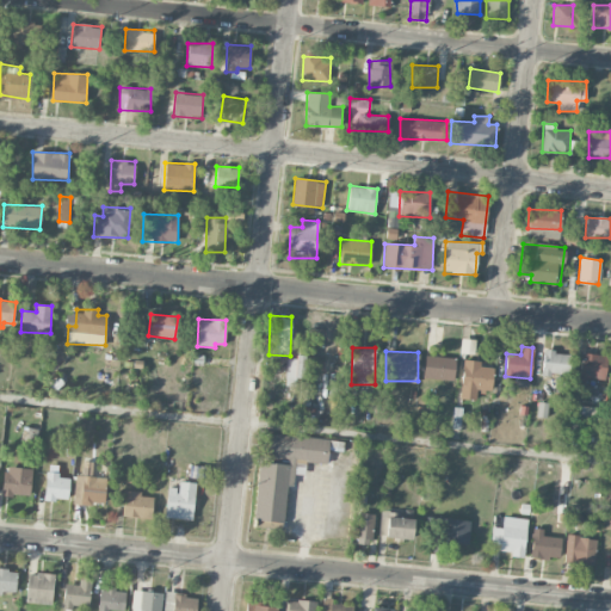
[(542,375),(569,376),(571,352),(543,351),(542,375)]
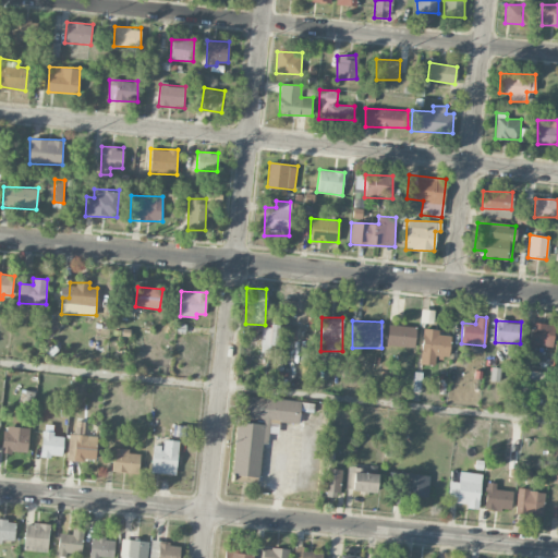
[(529,346),(552,349),(555,325),(531,322),(529,346)]
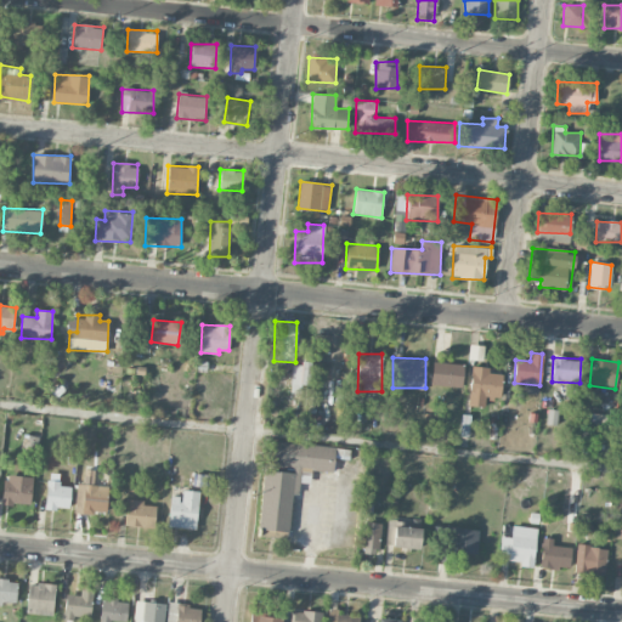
[(430,384),(462,388),(464,365),(433,361),(430,384)]
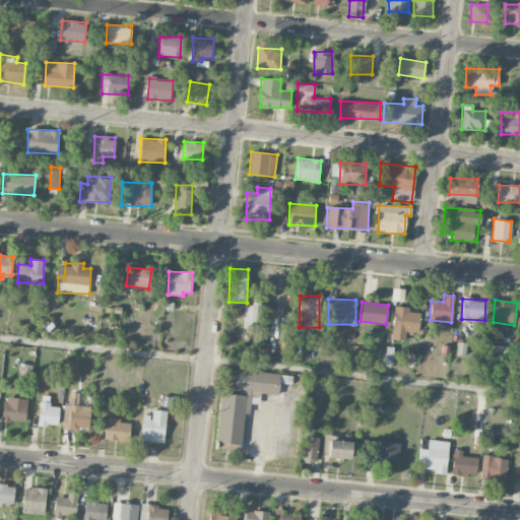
[(244,324),(258,325),(259,304),(244,304),(244,324)]
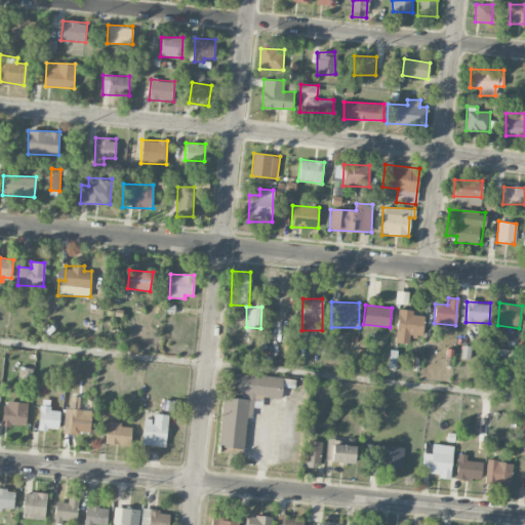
[(395,341),(408,344),(409,334),(422,335),(425,316),(412,315),(413,311),(399,309),(395,341)]
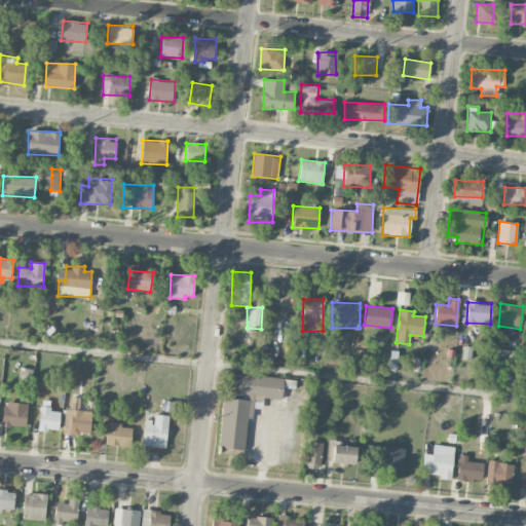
[(496,360),(512,362),(514,350),(497,349),(496,360)]
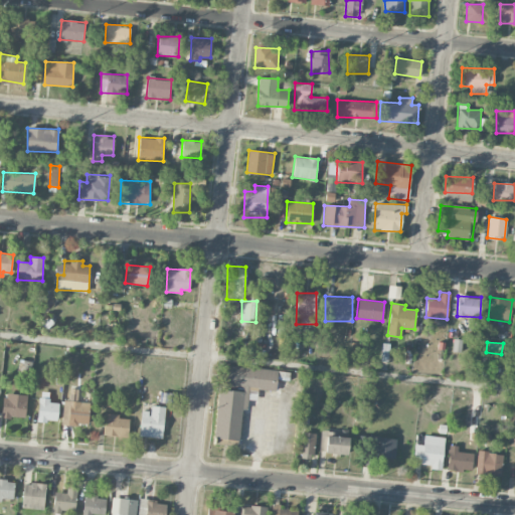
[(29,374),(31,362),(20,360),(17,372),(29,374)]
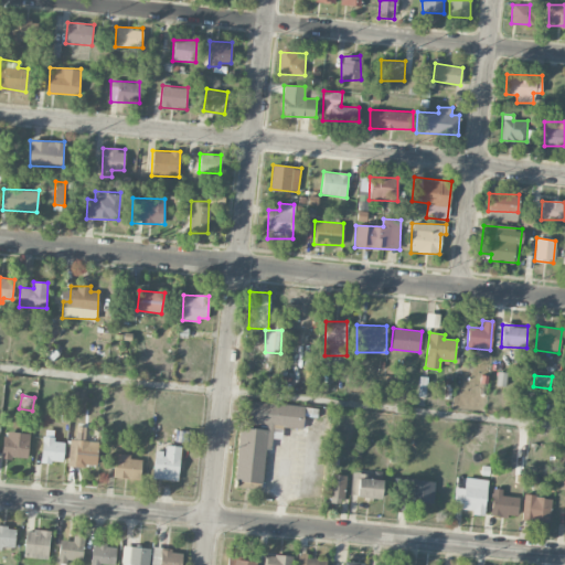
[(305,406),(247,401),(245,427),(240,427),(234,481),(263,483),(266,448),(272,448),(273,426),(302,429),(305,406)]
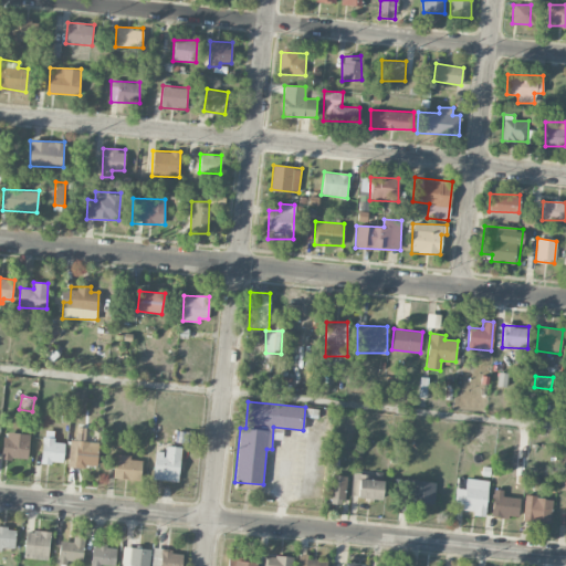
[(97,442),(85,441),(85,428),(77,427),(76,440),(70,440),(69,467),(96,468),(97,442)]
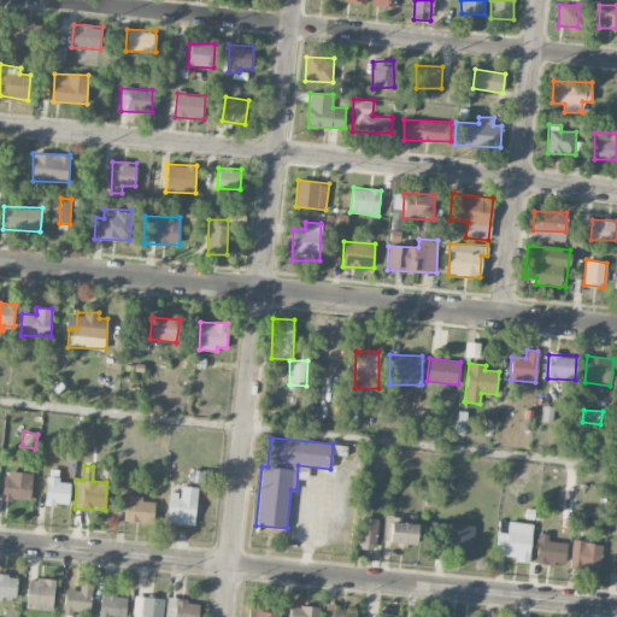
[(3,499),(31,500),(33,472),(4,471),(3,499)]
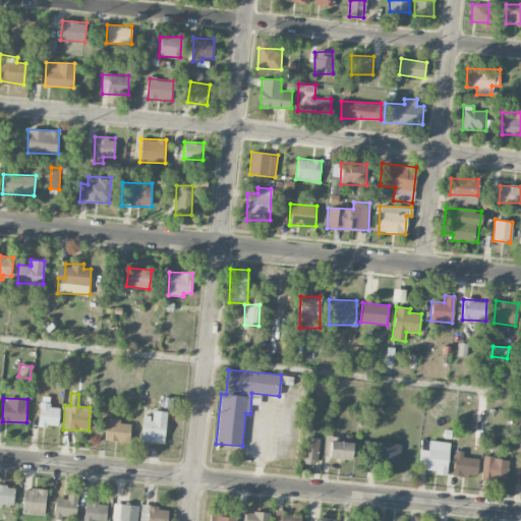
[(58,426),(59,407),(51,407),(51,403),(39,402),(38,425),(58,426)]
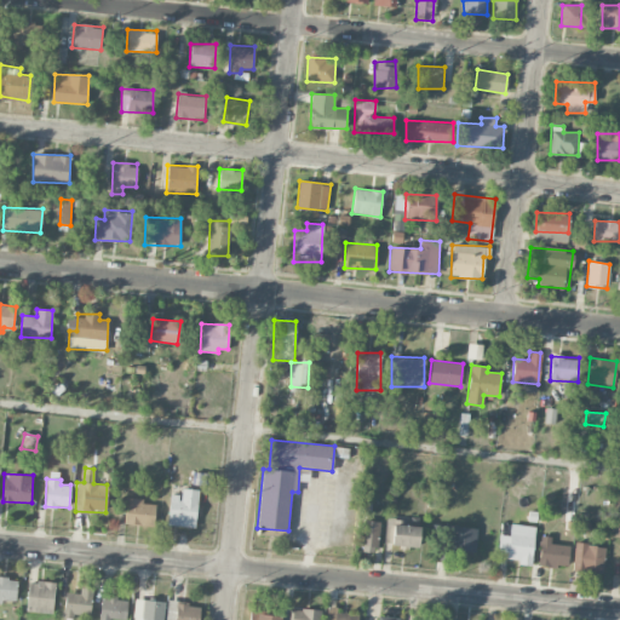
[(170,495),(168,526),(196,527),(197,489),(182,489),(181,495),(170,495)]
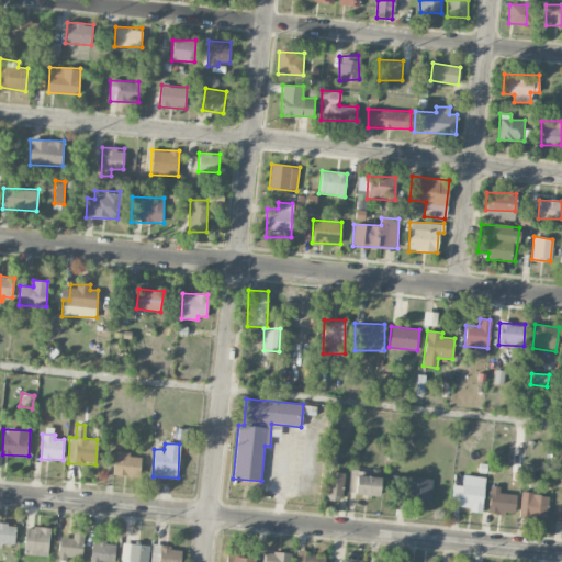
[(113,474),(139,475),(139,457),(130,457),(130,451),(114,451),(113,474)]
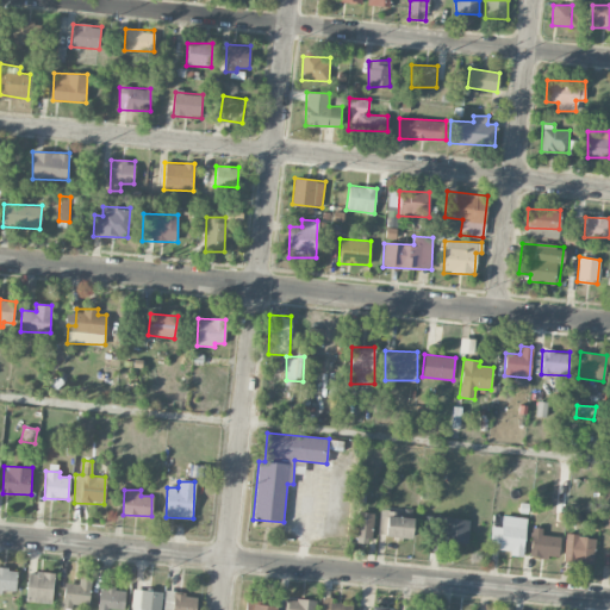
[(354,542),(371,543),(372,512),(355,512),(354,542)]
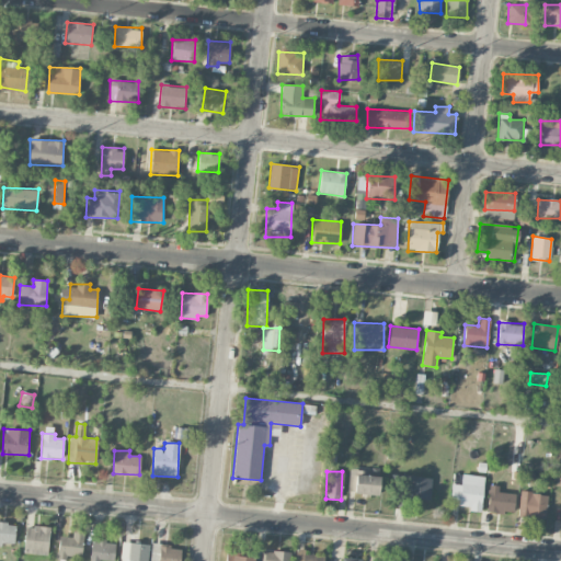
[(379,476),(355,474),(354,494),(378,495),(379,476)]
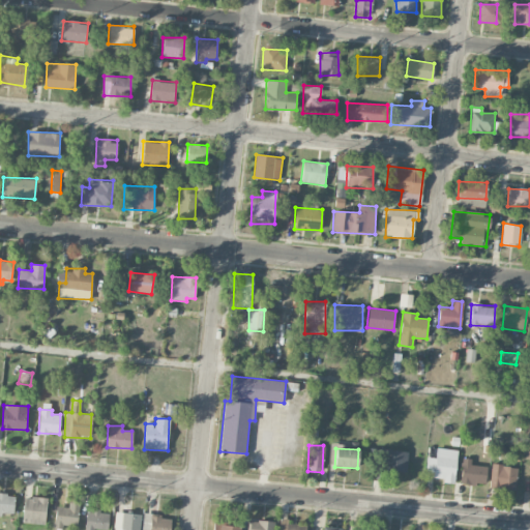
[(376,470),(406,471),(407,450),(377,449),(376,470)]
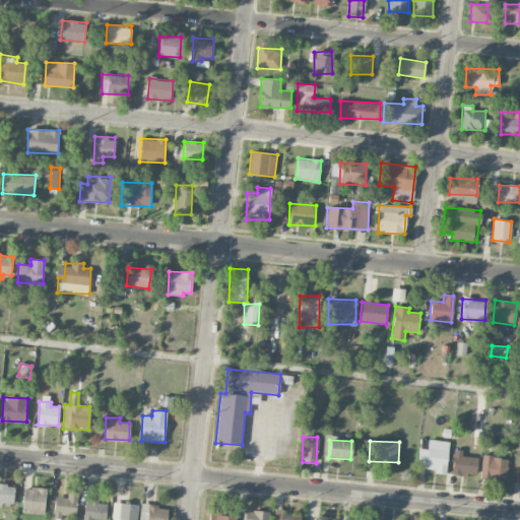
[(417,448),(417,462),(426,463),(426,468),(435,468),(435,473),(446,474),(447,449),(417,448)]
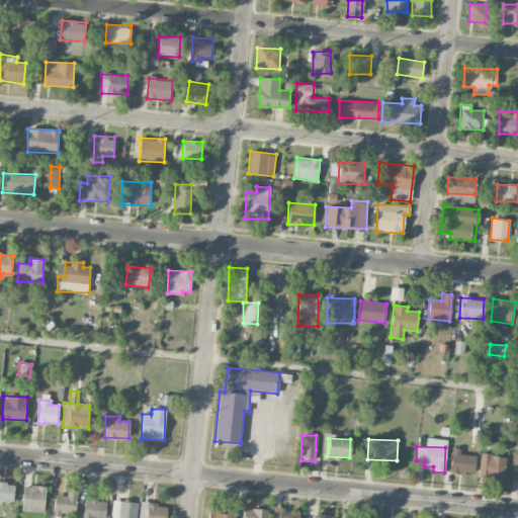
[(459,454),(460,448),(452,447),(449,471),(473,475),(476,456),(459,454)]
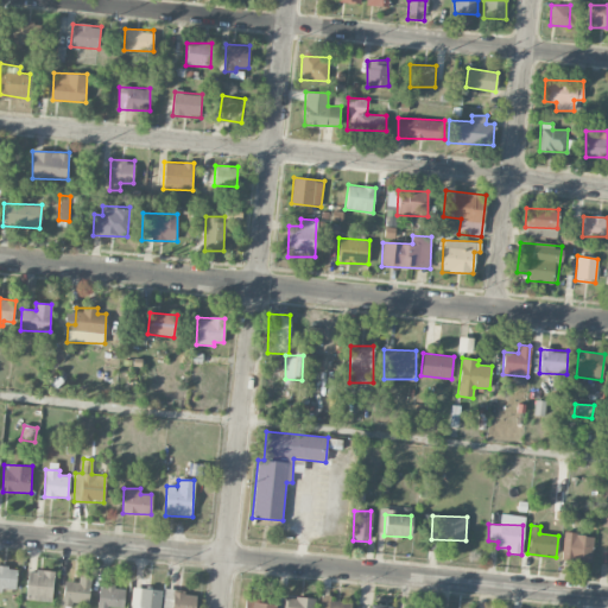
[(593,534),(563,533),(562,561),(591,562),(593,534)]
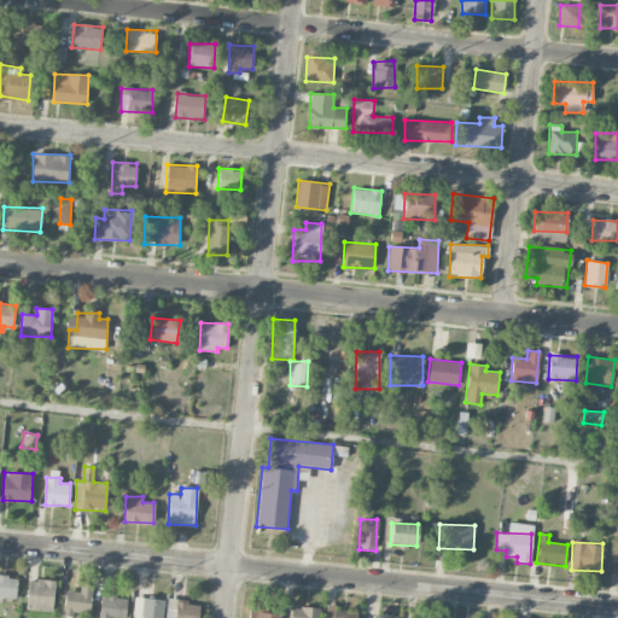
[(0,599),(16,600),(16,576),(0,575),(0,599)]
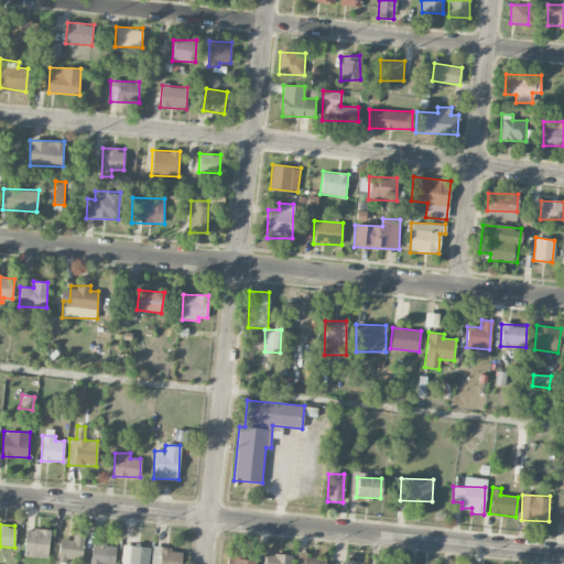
[(26,528),(23,555),(47,559),(50,530),(26,528)]
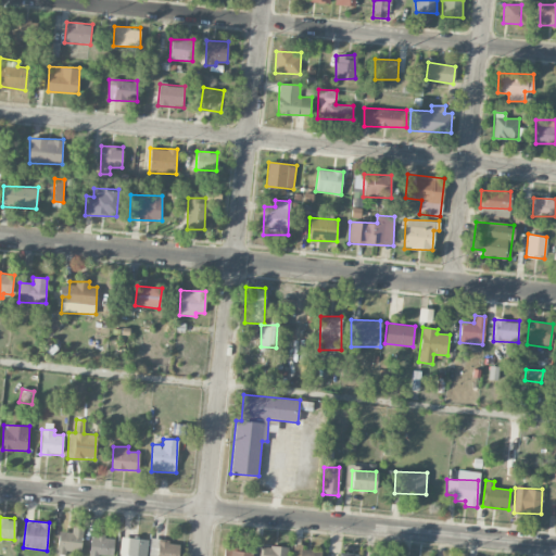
[(72,532),(59,531),(58,552),(81,553),(83,527),(72,526),(72,532)]
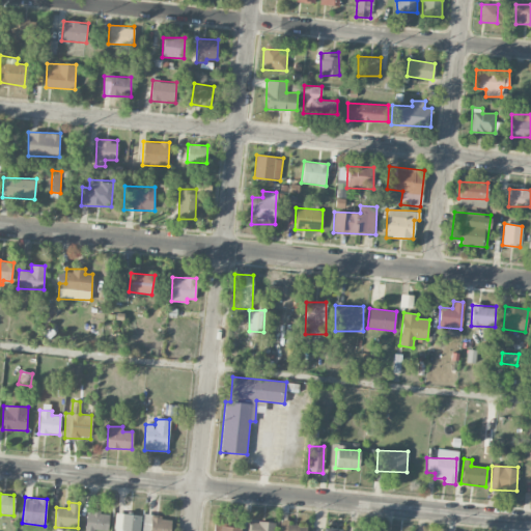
[(108,530),(109,513),(86,512),(85,530),(108,530)]
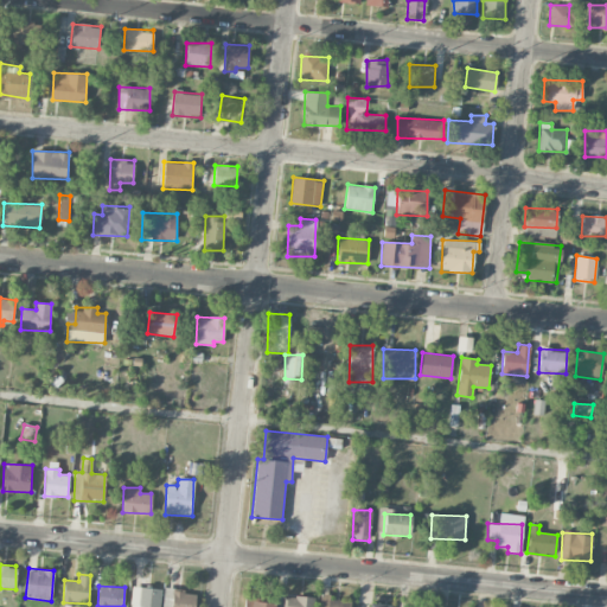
[(129,606),(159,606),(161,589),(133,586),(129,606)]
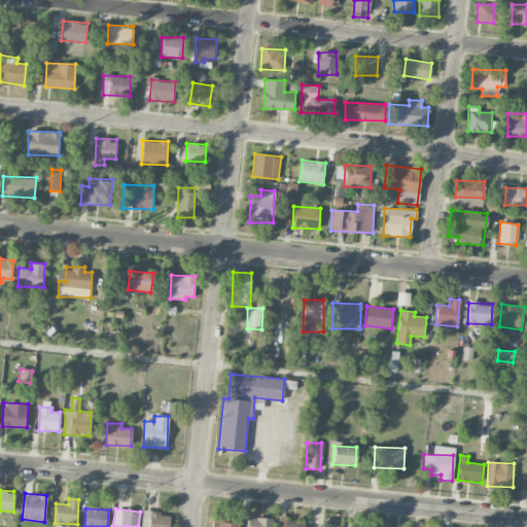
[(141,526),(168,526),(170,515),(143,511),(141,526)]
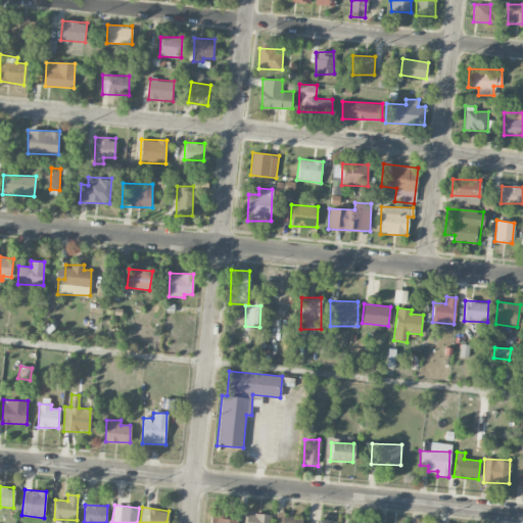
[(301,522),(301,518),(283,517),(284,512),(275,512),(275,522),(301,522)]
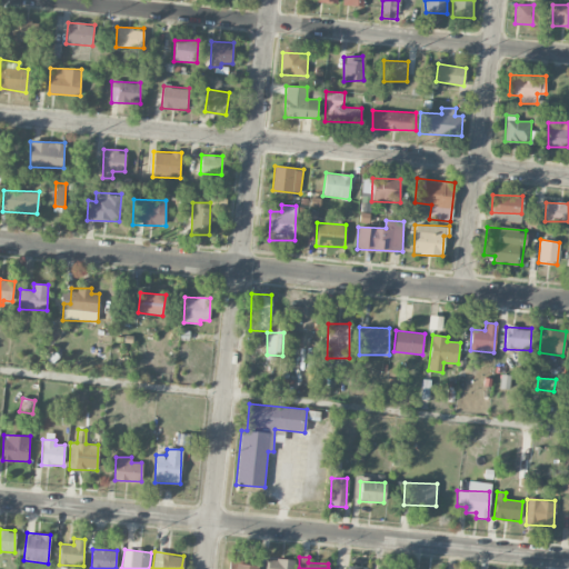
[(266,568),(293,568),(295,560),(267,558),(266,568)]
